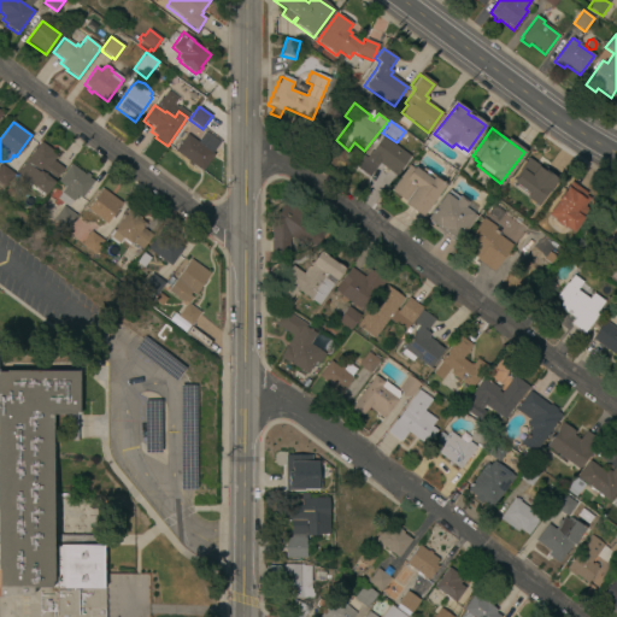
[(198,169),(174,152),(187,135),(210,152),(198,169)]
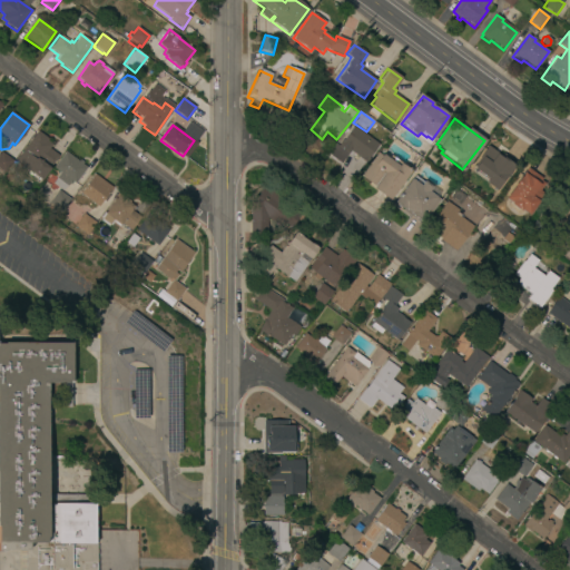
[(380,143),(365,163),(350,151),(342,164),(330,155),(336,145),(338,146),(343,140),(343,141),(355,125),(380,143)]
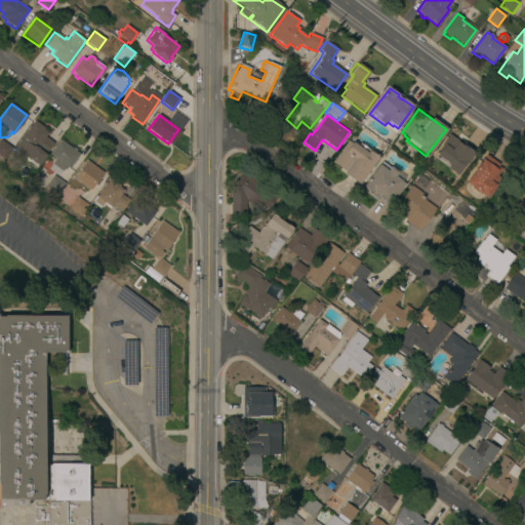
[(45,129),(44,130),(48,133),(45,137),(54,145),(37,166),(13,149),(28,128),(29,126),(30,127),(34,121),(45,129)]
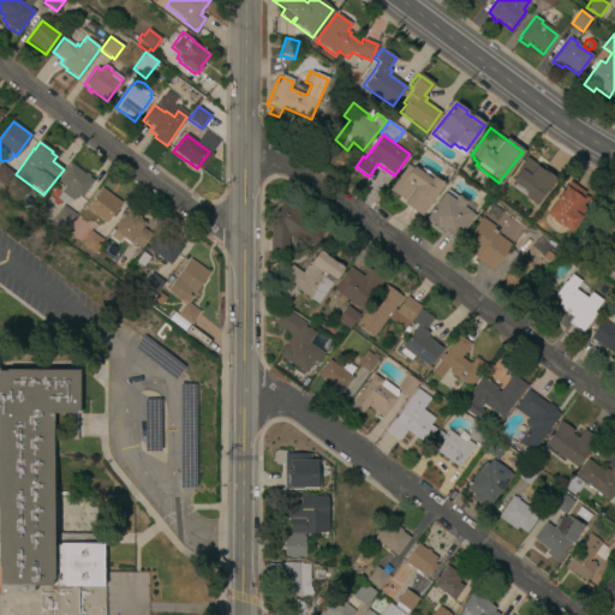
[(553,178),(524,159),(507,184),(536,203),(553,178)]
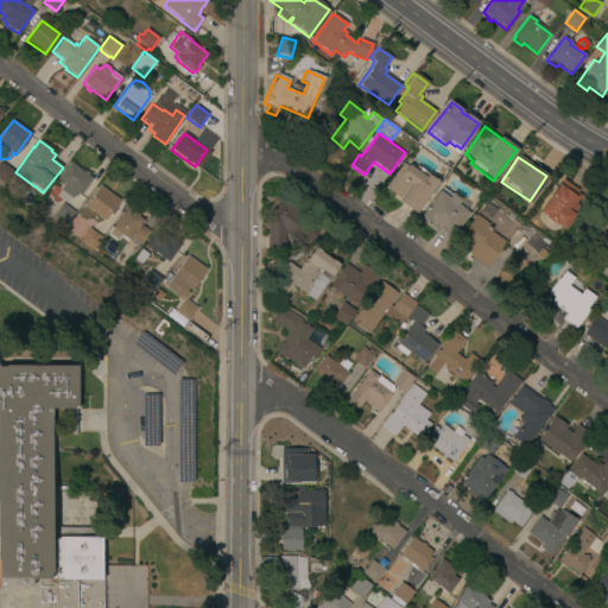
[(83,172),(84,170),(88,173),(87,175),(92,179),(80,196),(75,192),(74,194),(76,195),(74,197),(73,196),(65,203),(55,195),(63,184),(56,178),(69,162),(83,172)]
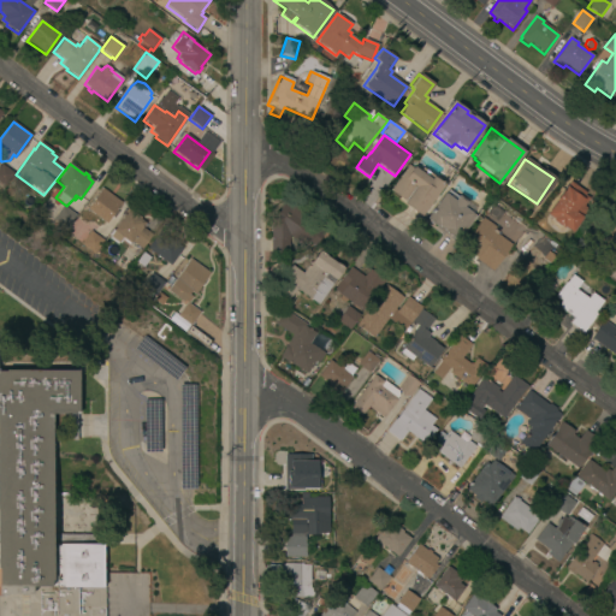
[(5,188),(0,184),(0,166),(1,165),(15,175),(5,188)]
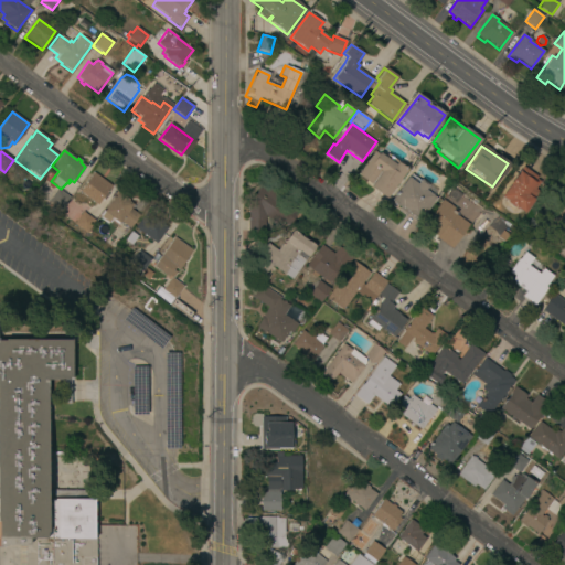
[(377,155),(379,152),(384,157),(386,155),(406,169),(392,190),(391,190),(390,191),(390,192),(385,199),(369,187),(370,184),(358,174),(374,151),(377,155)]
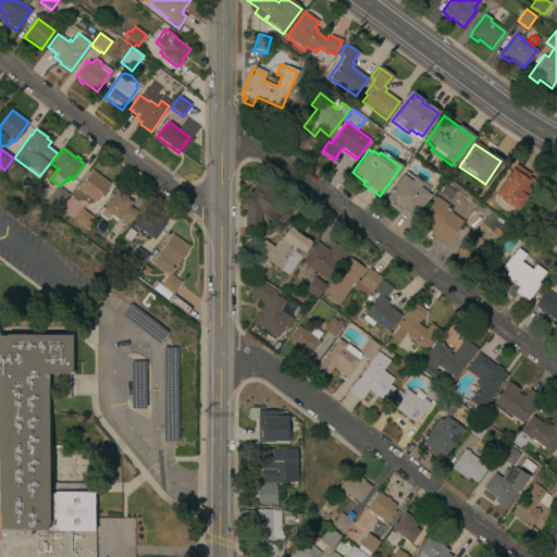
[(500,182),(500,181),(507,172),(514,163),(528,174),(527,176),(530,180),(525,186),(531,190),(516,210),(508,205),(507,206),(497,199),(498,197),(492,193),(500,182)]
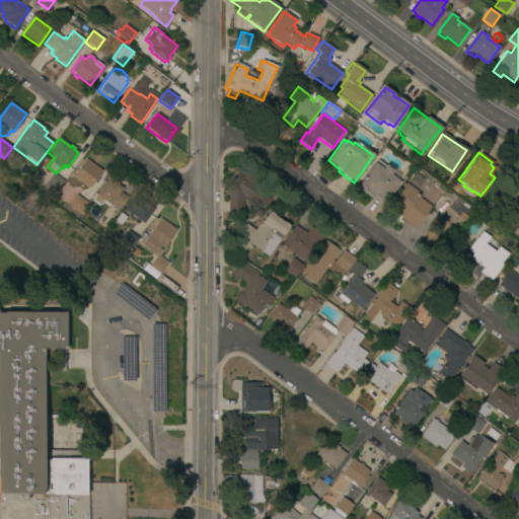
[(96,183),(94,182),(89,189),(73,176),(86,159),(101,171),(96,177),(99,179),(96,183)]
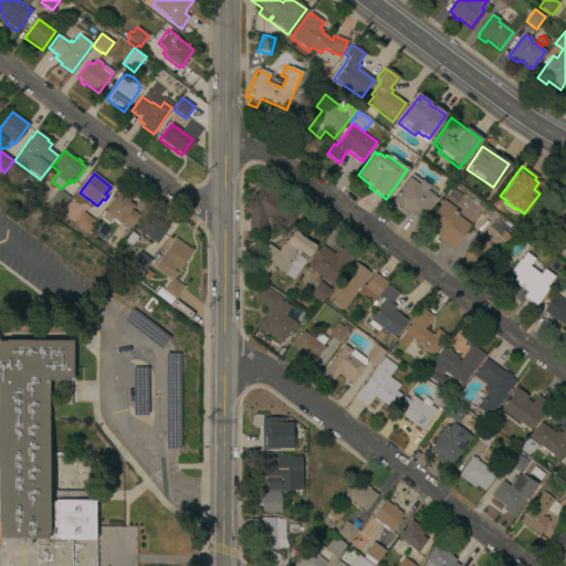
[(420,181),(420,179),(437,191),(433,196),(437,199),(418,223),(399,209),(400,208),(390,201),(408,177),(409,178),(411,175),(420,181)]
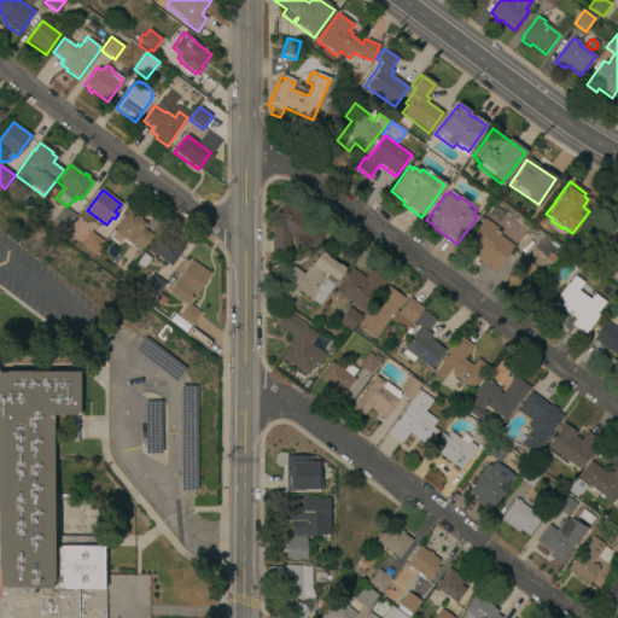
[(308,249),(292,242),(292,255),(272,255),(272,240),(272,215),(279,215),(289,202),(324,227),(308,249)]
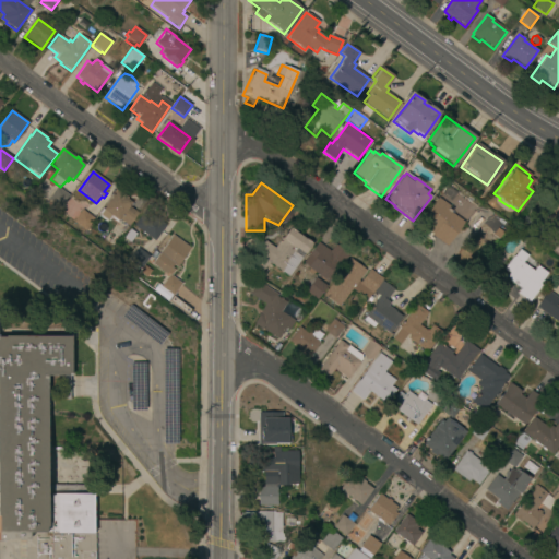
[(59,209),(48,199),(57,187),(69,197),(59,209)]
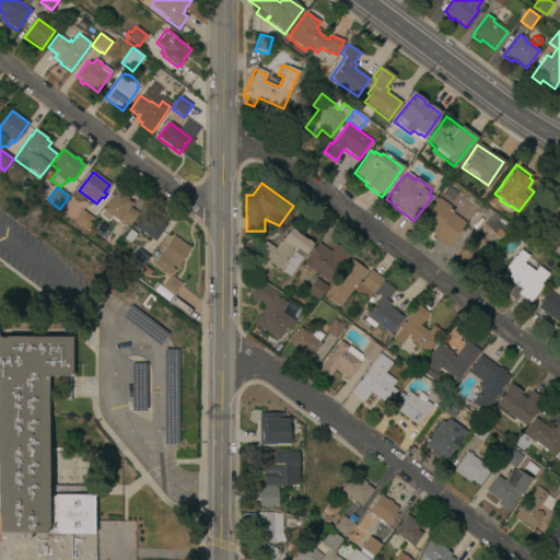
[(131,200),(129,202),(141,210),(128,228),(118,220),(116,223),(111,220),(108,223),(107,222),(106,223),(97,218),(100,216),(97,214),(102,209),(103,210),(112,198),(111,198),(113,196),(117,190),(131,200)]
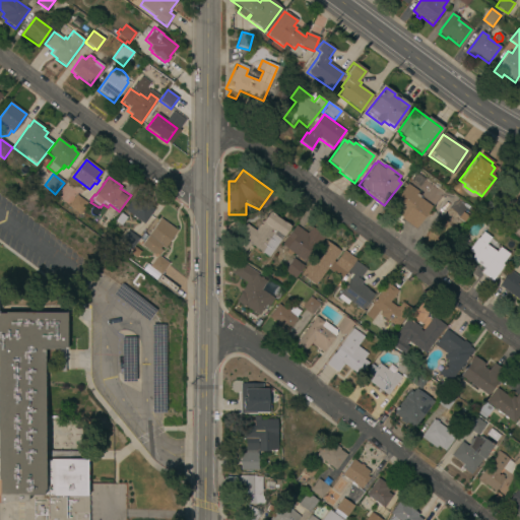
[(414,229),(401,218),(402,217),(388,207),(406,183),(421,194),(418,197),(431,206),(414,229)]
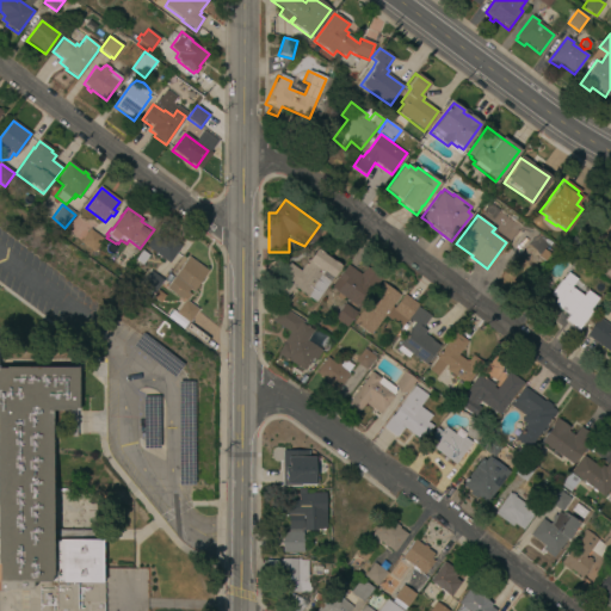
[(610,227),(610,226),(610,260),(587,244),(592,239),(585,233),(597,217),(610,227)]
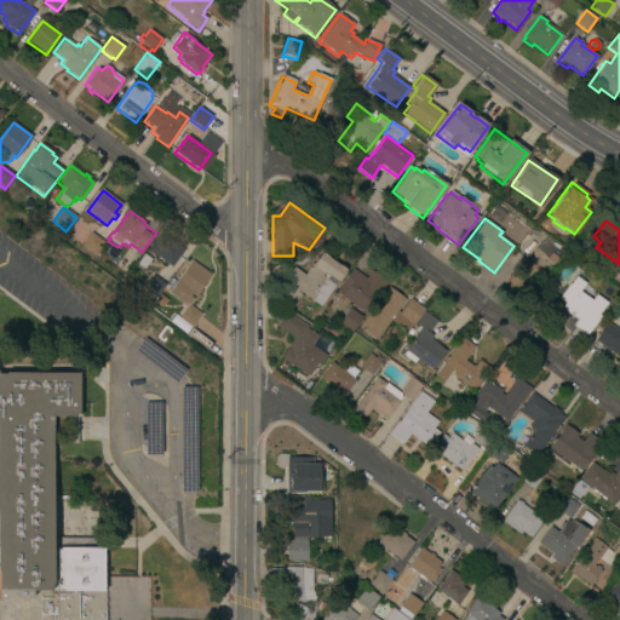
[(93,257),(80,246),(91,233),(104,244),(93,257)]
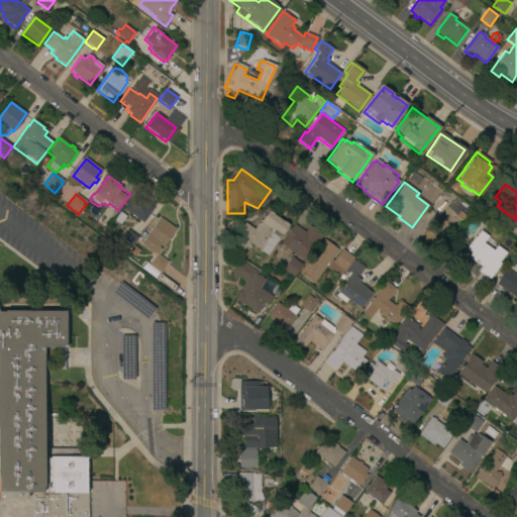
[(145,203),(146,201),(149,204),(148,205),(153,208),(142,223),(137,219),(136,220),(134,218),(135,217),(123,209),(134,194),(145,203)]
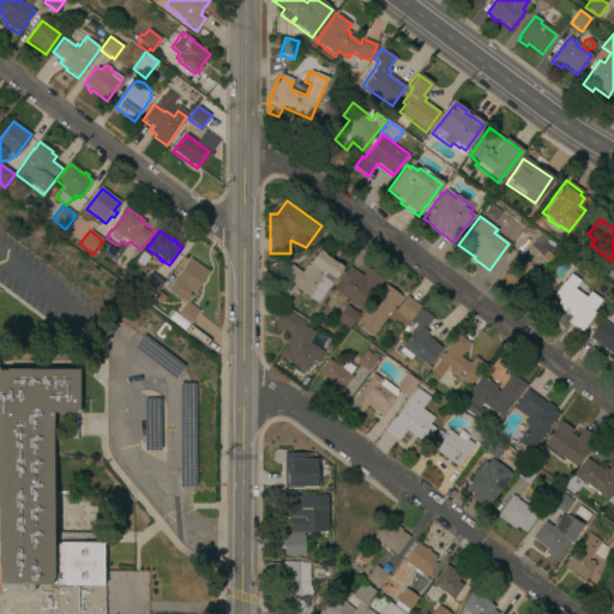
[(581,259),(566,250),(575,238),(584,245),(581,250),(585,252),(581,259)]
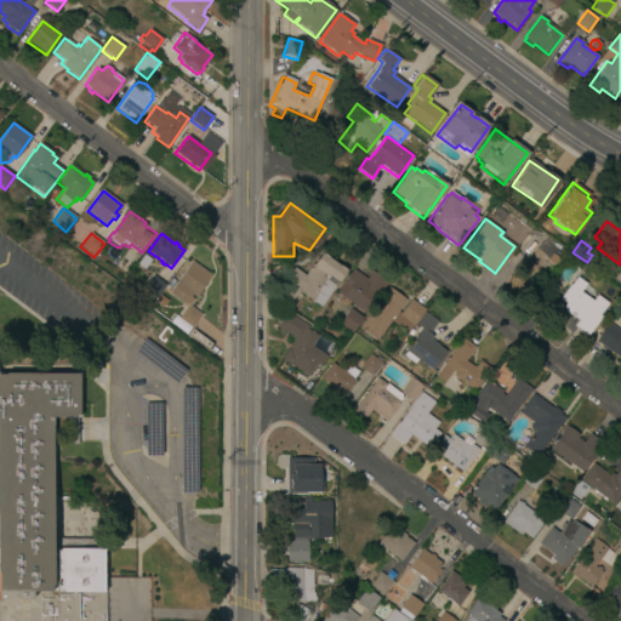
[(346,272),(319,308),(298,292),(290,305),(275,294),(294,268),(305,275),(312,266),(313,266),(322,254),(346,272)]
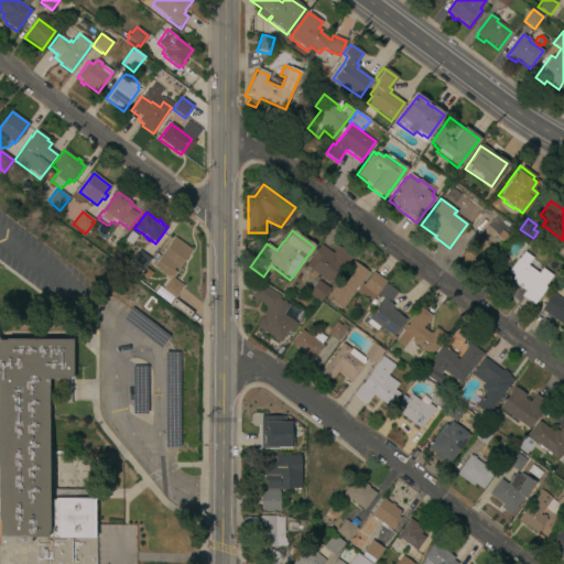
[(501,241),(496,237),(501,230),(507,235),(501,241)]
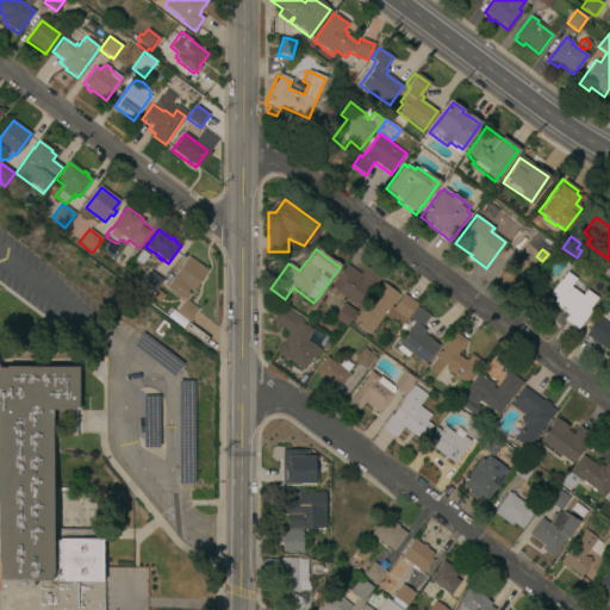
[(141,266),(135,260),(142,250),(148,256),(141,266)]
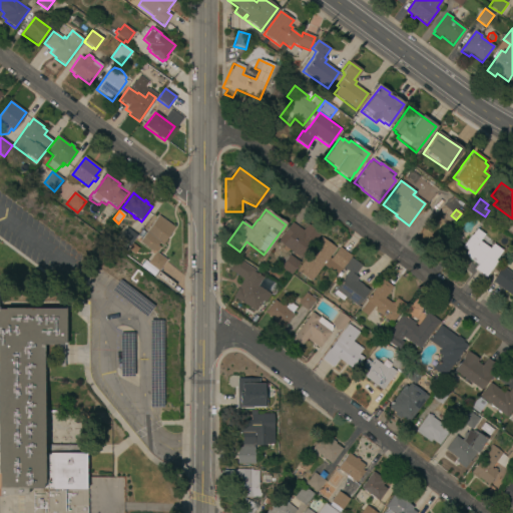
[(160,244),(158,242),(156,244),(160,247),(156,252),(166,260),(157,271),(152,277),(139,267),(140,265),(142,262),(143,261),(146,263),(154,251),(152,250),(151,251),(138,242),(158,215),(174,227),(160,244)]
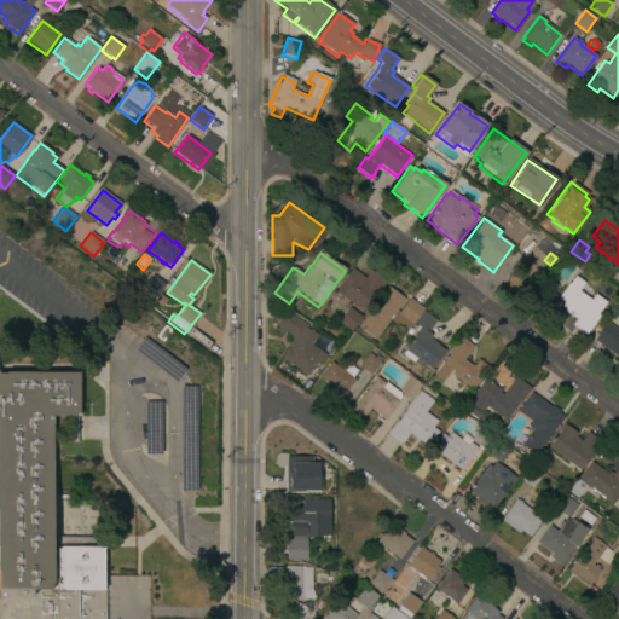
[(364,278),(370,270),(385,281),(362,312),(359,311),(358,312),(353,307),(354,306),(347,301),(346,305),(339,300),(341,296),(340,295),(335,290),(352,268),(364,278)]
